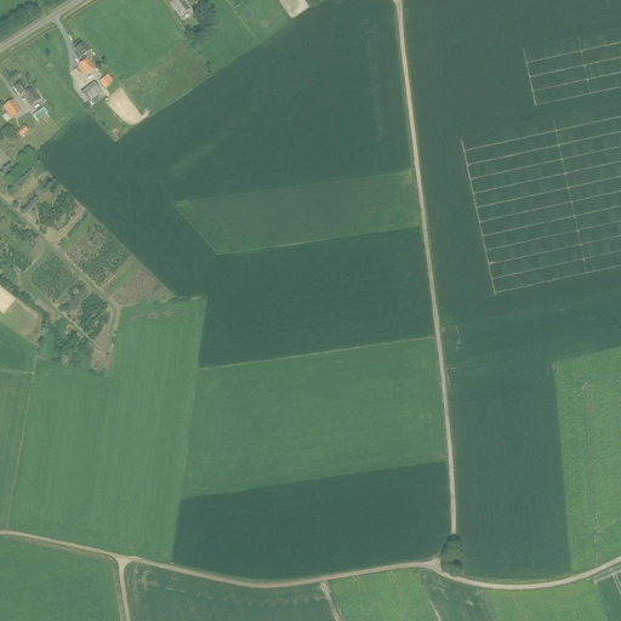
[(180,16),(189,9),(182,0),(172,0),(170,3),(180,16)]
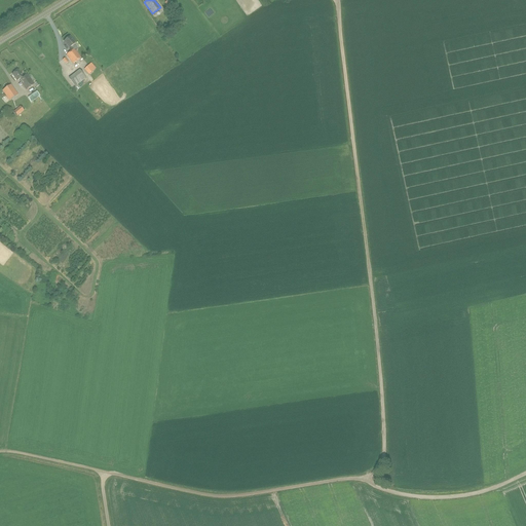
[(74,64),(81,58),(75,49),(77,48),(74,44),(75,43),(70,36),(64,41),(69,48),(71,47),(73,49),(67,54),(74,64)]
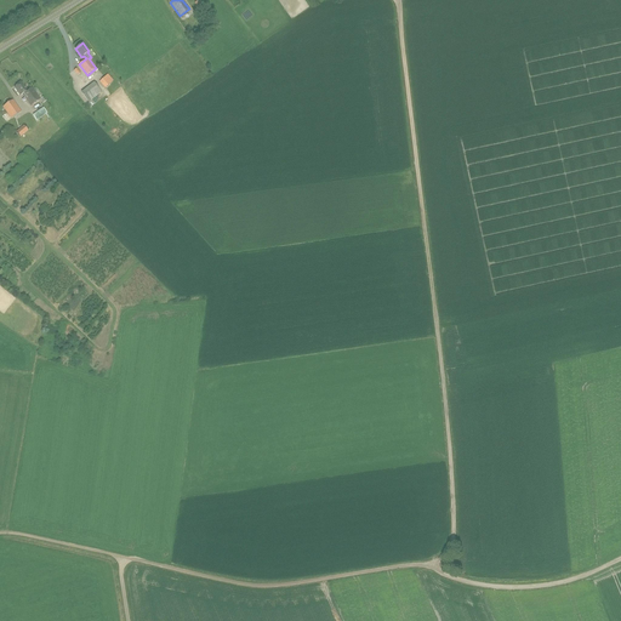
[(100,83),(106,87),(115,79),(112,75),(107,79),(104,78),(100,83)]
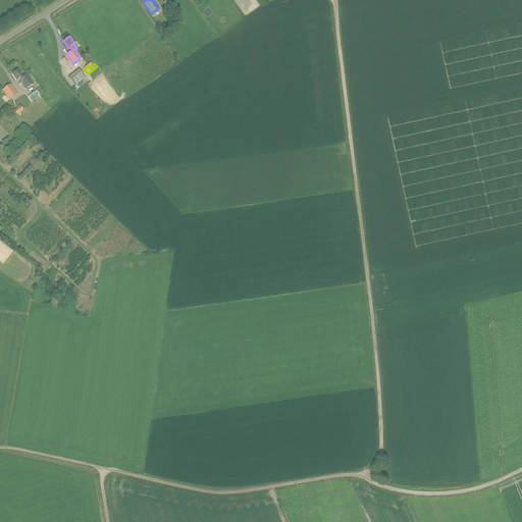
[(25,90),(34,84),(27,73),(23,76),(18,69),(17,68),(15,70),(16,71),(12,73),(17,81),(18,80),(25,90)]
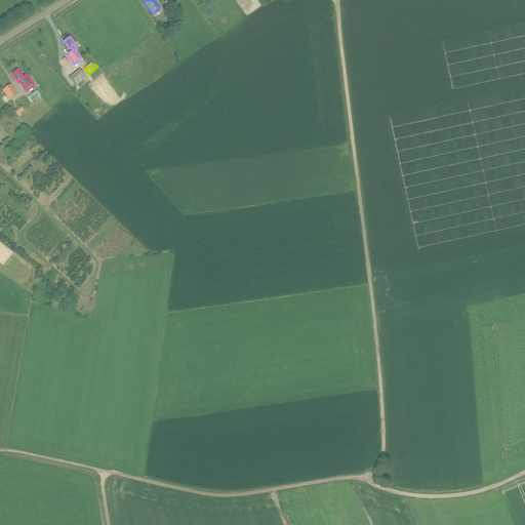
[(75,86),(86,78),(80,70),(70,78),(75,86)]
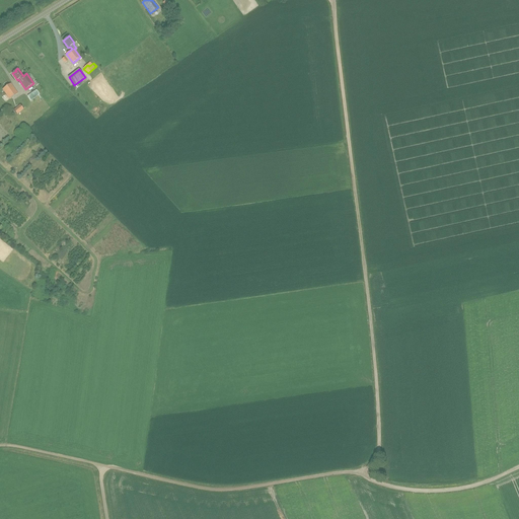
[(9,99),(18,93),(11,83),(2,89),(9,99)]
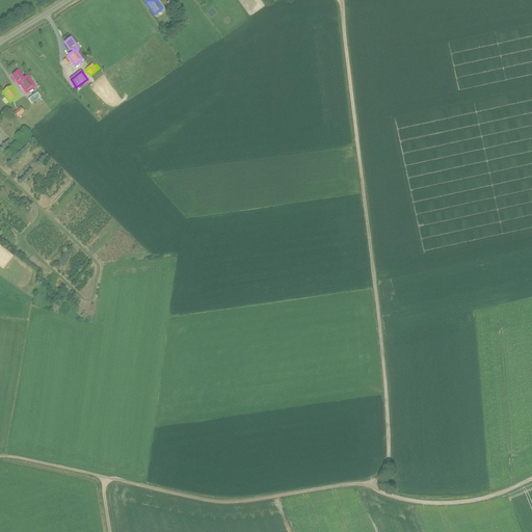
[(31,103),(33,102),(41,97),(37,92),(28,99),(31,103)]
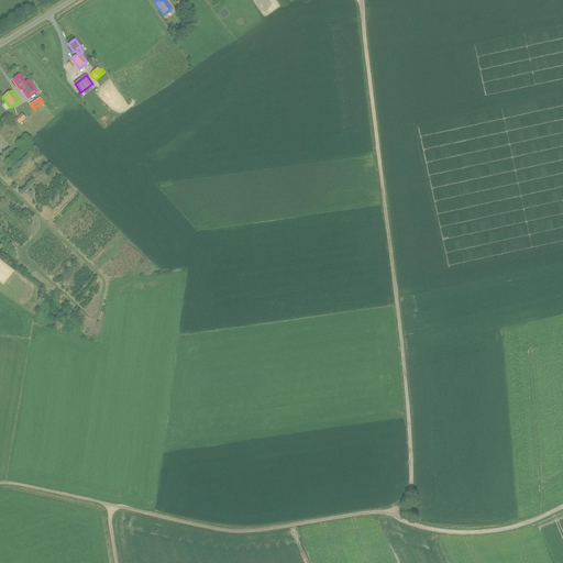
[(15,120),(19,124),(25,118),(22,114),(15,120)]
